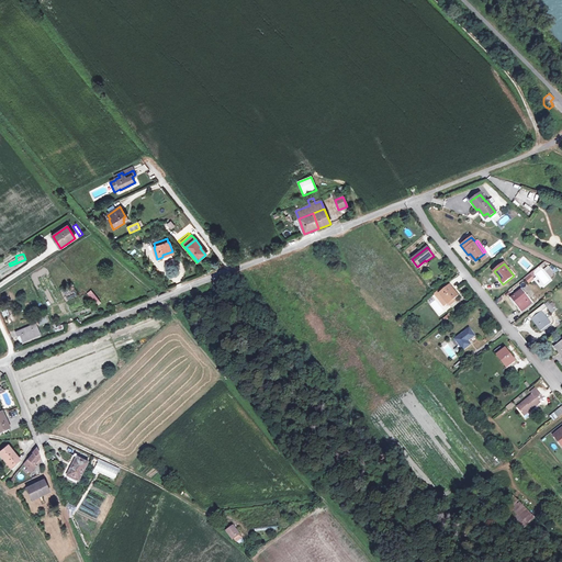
[(555,274),(549,266),(543,270),(550,278),(555,274)]
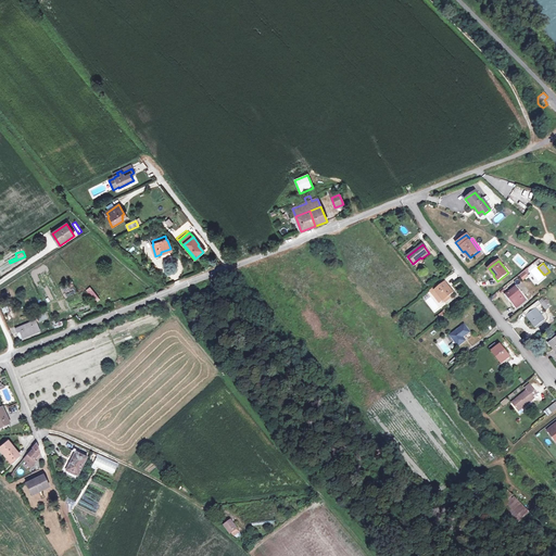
[(522,280),(531,275),(528,269),(519,275),(522,280)]
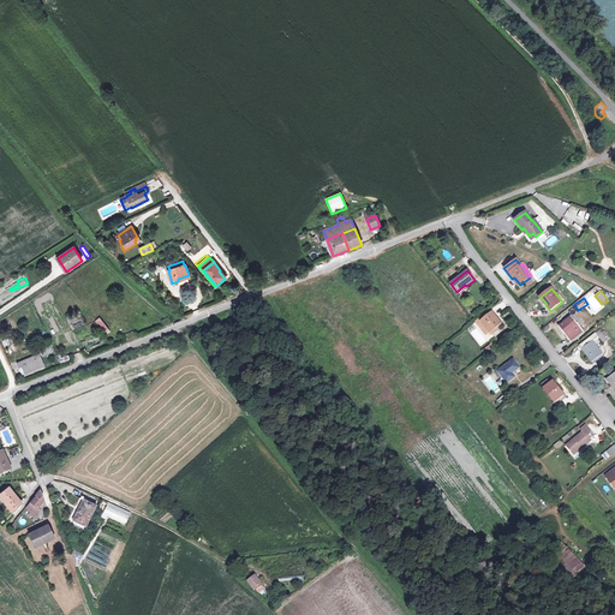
[(489,309),(473,322),(484,335),(489,332),(490,333),(497,327),(501,324),(489,309)]
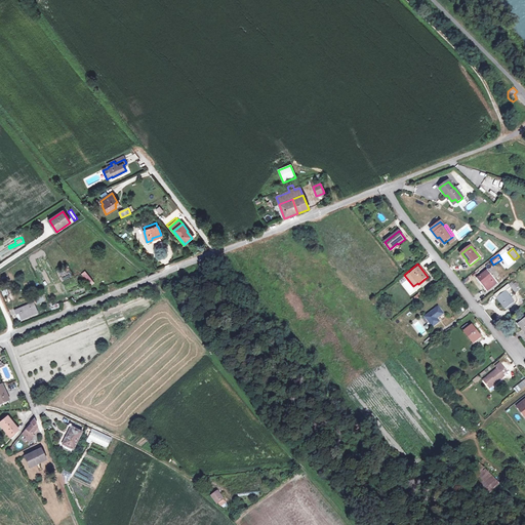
[(496,284),(487,272),(479,277),(483,282),(482,284),(487,291),(496,284)]
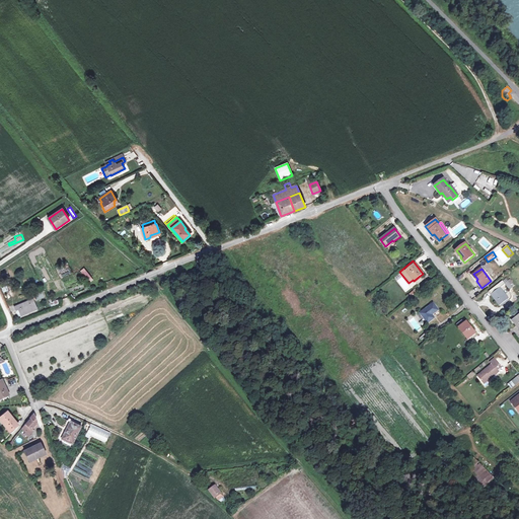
[(513,288),(506,279),(503,281),(510,290),(513,288)]
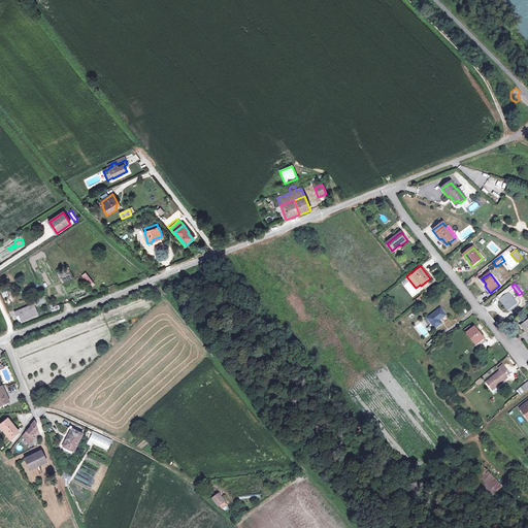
[(514,289),(510,287),(505,291),(507,294),(500,300),(508,310),(517,304),(518,304),(508,293),(514,289)]
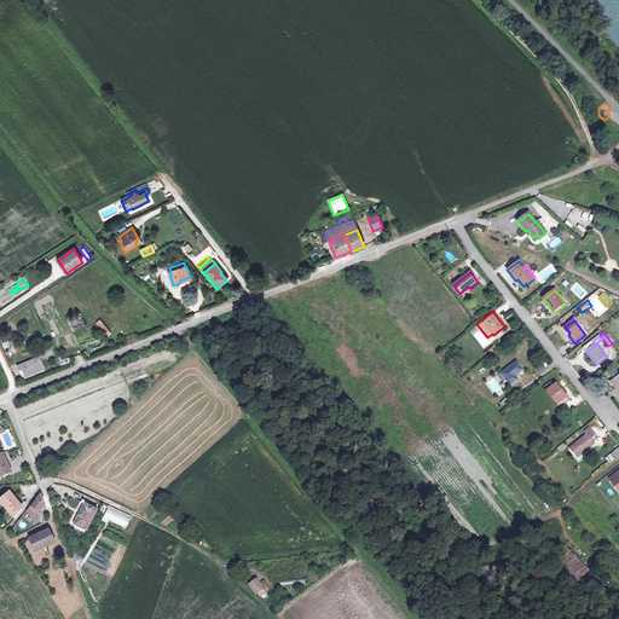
[(595,345),(593,341),(584,348),(586,352),(595,345)]
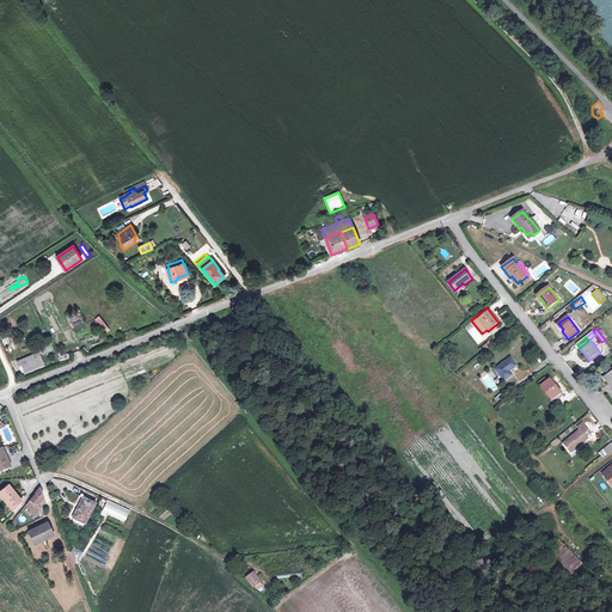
[(34,355),(17,362),(22,374),(43,365),(40,357),(35,359),(34,355)]
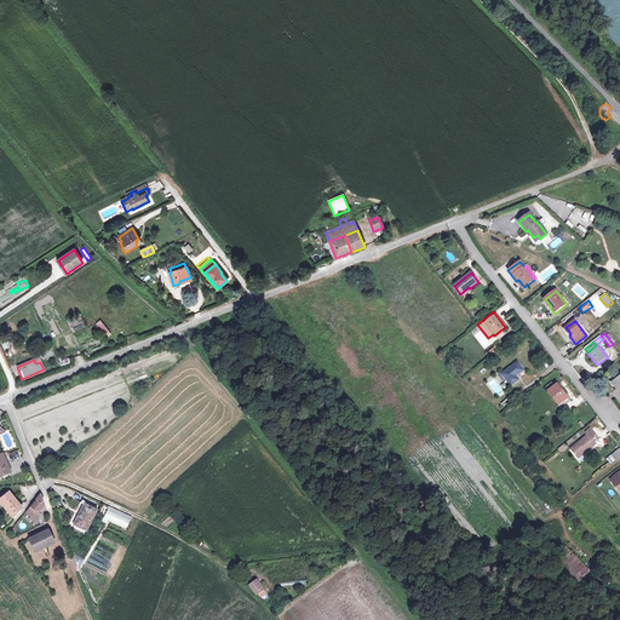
[(524,371),(517,362),(501,374),(511,386),(520,380),(516,377),(524,371)]
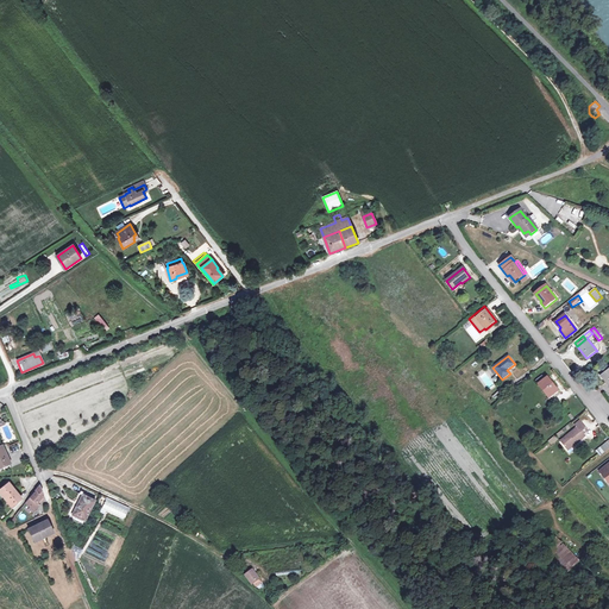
[(542,376),(535,381),(547,397),(552,394),(553,395),(558,391),(548,378),(546,380),(542,376)]
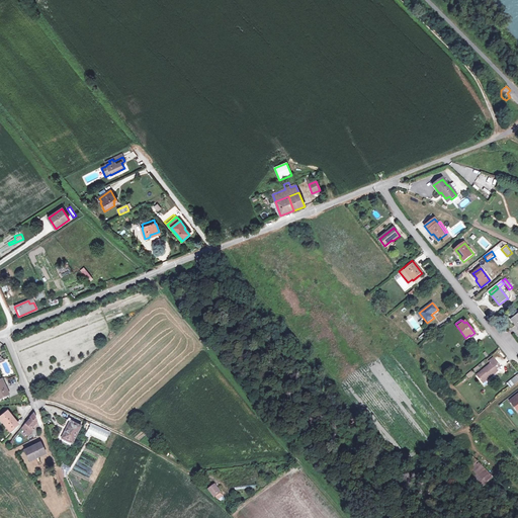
[(500,367),(493,358),(489,361),(491,364),(477,375),(482,381),(490,376),(491,377),(498,371),(496,370),(500,367)]
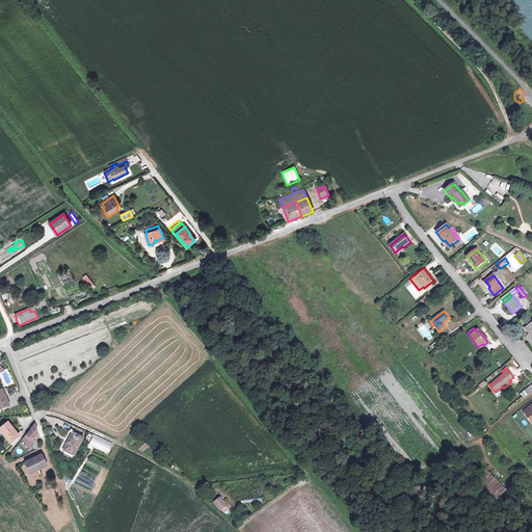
[(1,390),(0,390),(0,409),(8,405),(1,390)]
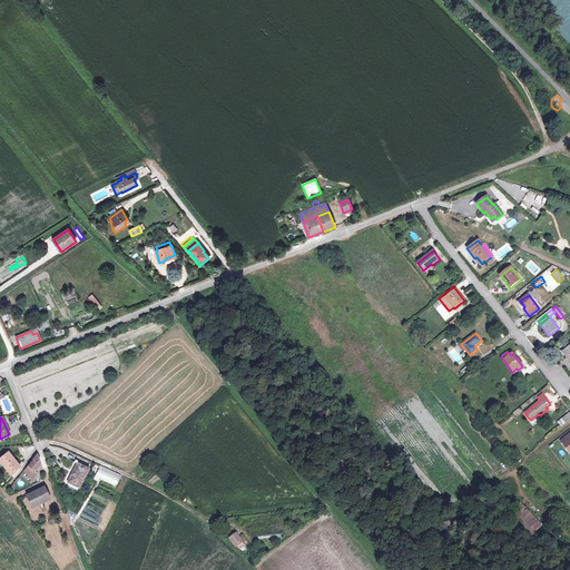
[(569,434),(560,442),(569,453),(569,434)]
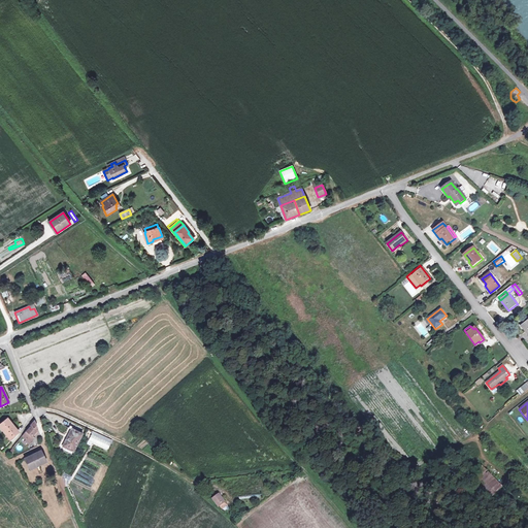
[(19,433),(7,419),(0,424),(0,427),(4,433),(6,432),(11,439),(19,433)]
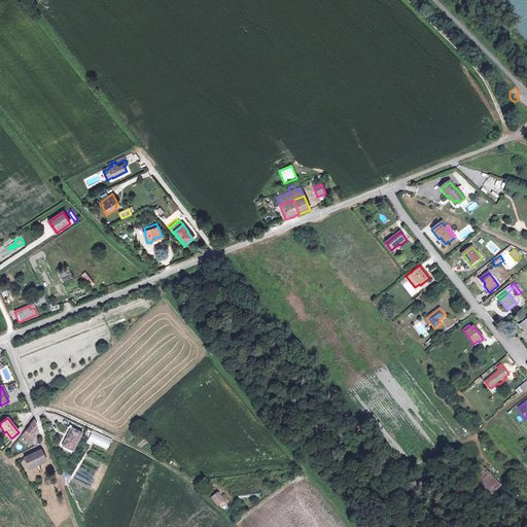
[(36,426),(34,421),(30,425),(31,425),(23,434),(27,438),(27,437),(31,441),(34,437),(32,435),(36,431),(36,430),(34,428),(36,426)]
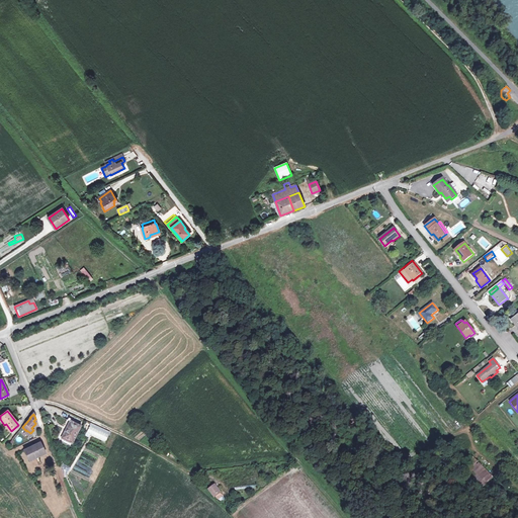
[(80,426),(67,420),(57,440),(70,446),(80,426)]
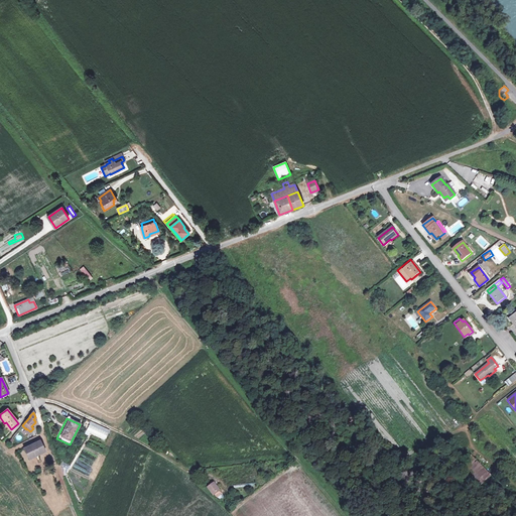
[(85,432),(105,441),(110,430),(91,421),(85,432)]
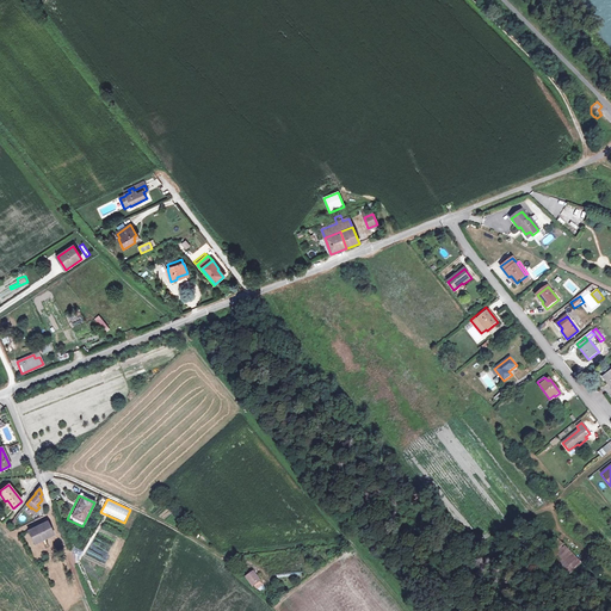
[(47,523),(28,532),(34,543),(53,534),(47,523)]
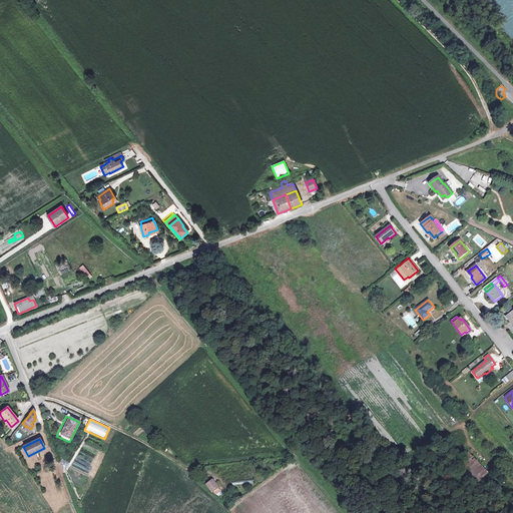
[(489,472),(474,457),(473,458),(471,455),(461,465),(478,483),(489,472)]
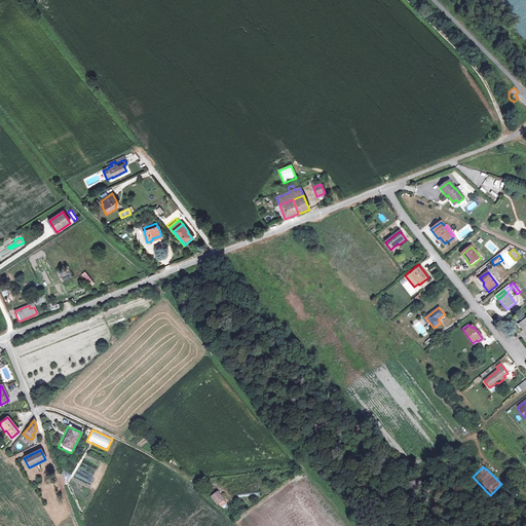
[(219,493),(214,497),(218,503),(220,503),(222,506),(223,506),(227,503),(219,493)]
